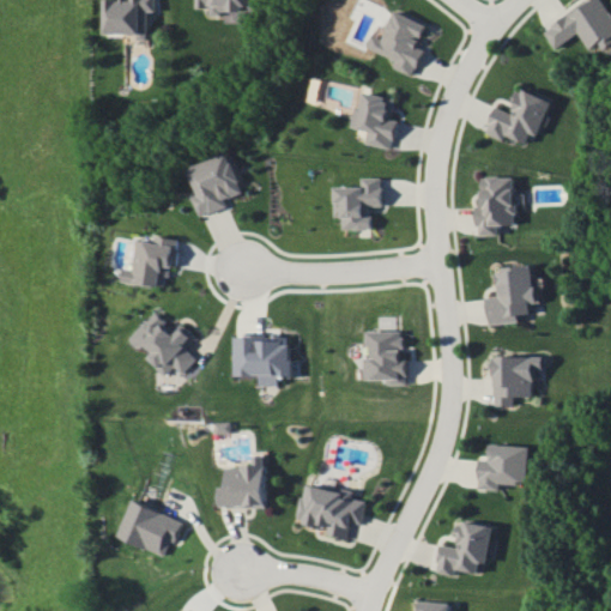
[(134,35),(134,42),(146,42),(145,13),(153,13),(152,0),(100,0),(101,36),(134,35)]
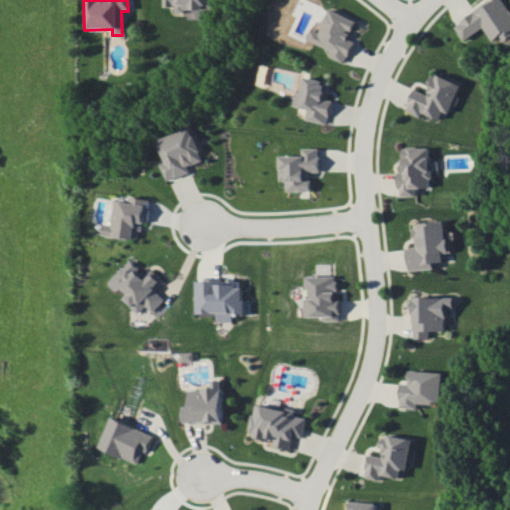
[(161,0),(161,8),(173,8),(173,14),(183,14),(183,11),(205,11),(204,0),(161,0)]
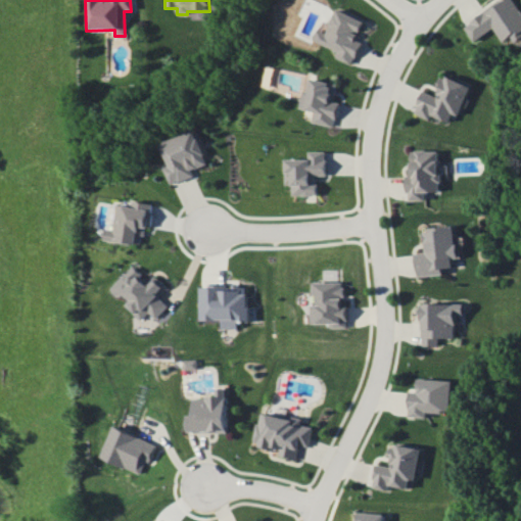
[(503,0),(461,26),(471,42),(492,30),(502,45),(511,39),(512,42),(520,36),(520,13),(513,0),(503,0)]
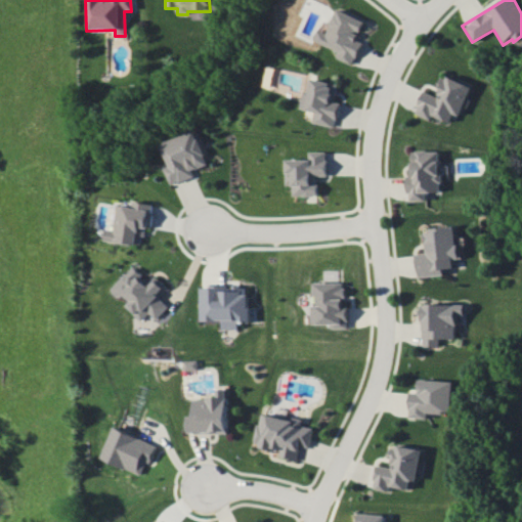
[(337,52),(334,59),(351,67),(360,43),(354,41),(362,22),(334,10),(324,34),(315,31),(310,42),(337,52)]
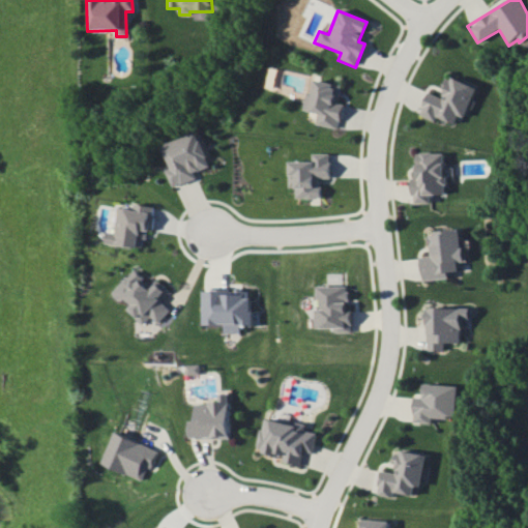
[(474,88),(447,78),(439,98),(426,93),(417,116),(434,122),(435,118),(451,124),(456,116),(462,119),(474,88)]
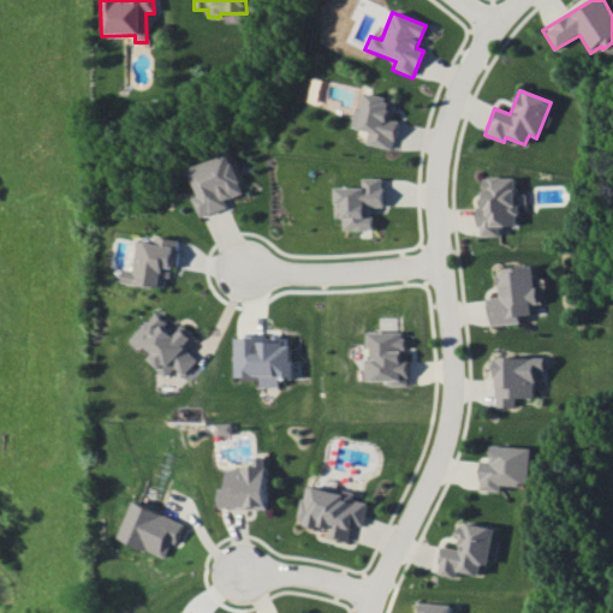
[(363,146),(391,150),(397,121),(390,120),(393,100),(364,94),(358,120),(351,119),(349,129),(367,132),(363,146)]
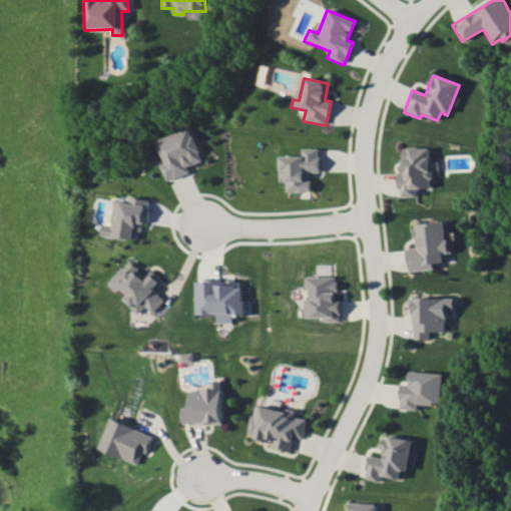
[(185,116),(206,158),(164,174),(147,131),(185,116)]
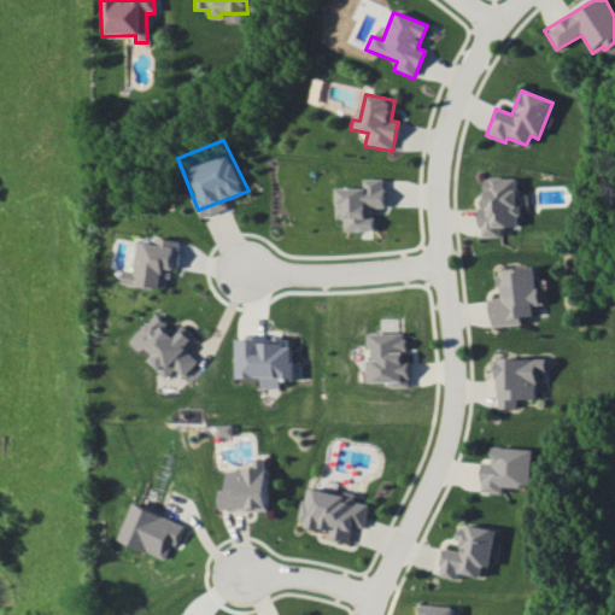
[(514,179),(478,180),(480,239),(498,238),(498,228),(516,228),(514,179)]
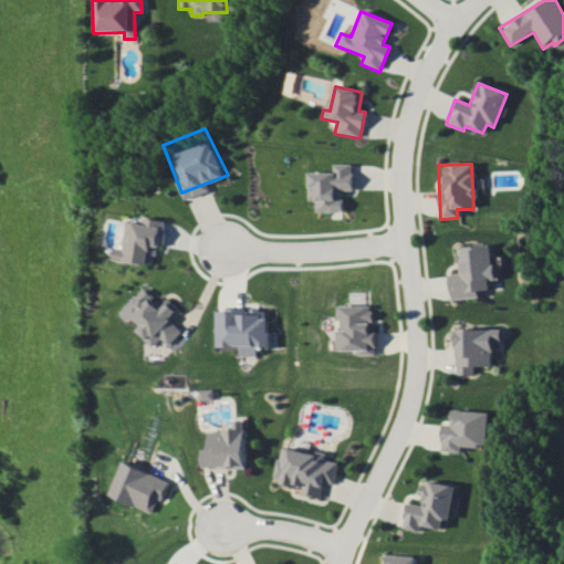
[(312,213),(340,213),(340,192),(350,192),(351,166),(331,166),(331,174),(306,174),(305,201),(312,201),(312,213)]
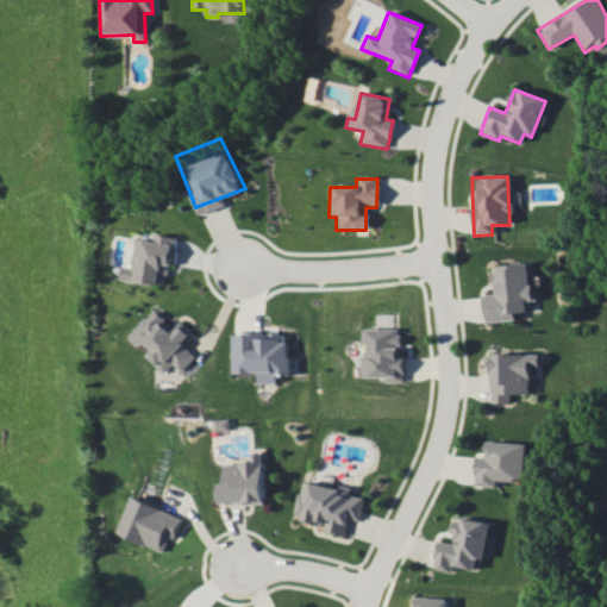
[(131,269),(121,268),(119,281),(162,288),(166,267),(173,268),(177,239),(164,237),(164,243),(136,239),(131,269)]
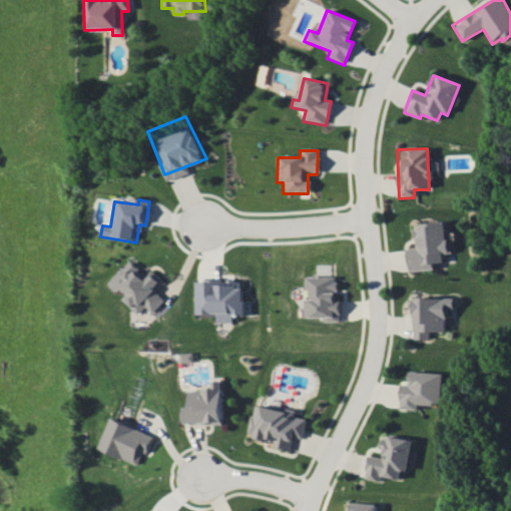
[(407,273),(433,270),(432,265),(441,264),(440,254),(447,254),(443,222),(412,226),(415,248),(405,249),(407,273)]
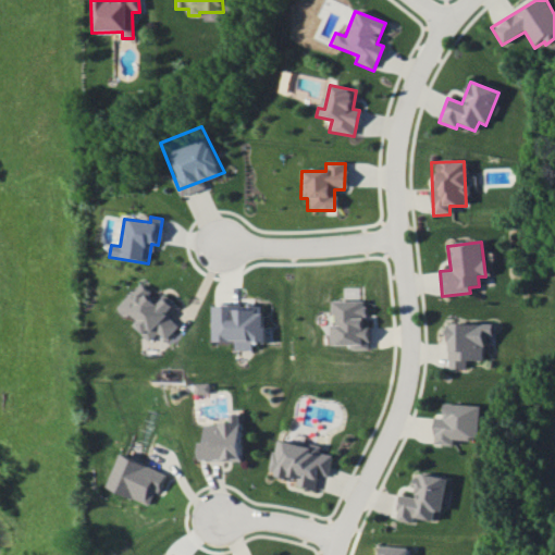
[(163,296),(155,304),(138,285),(113,309),(122,319),(127,313),(135,322),(131,327),(145,343),(155,334),(160,341),(174,328),(164,317),(174,308),(163,296)]
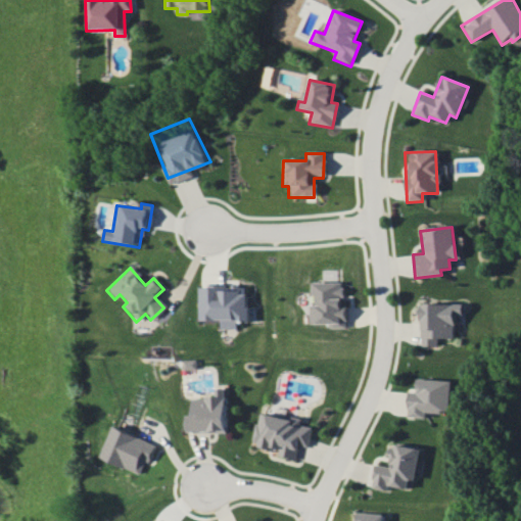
[(308,284),(308,297),(312,297),(312,327),(344,327),(343,309),(340,309),(340,283),(308,284)]
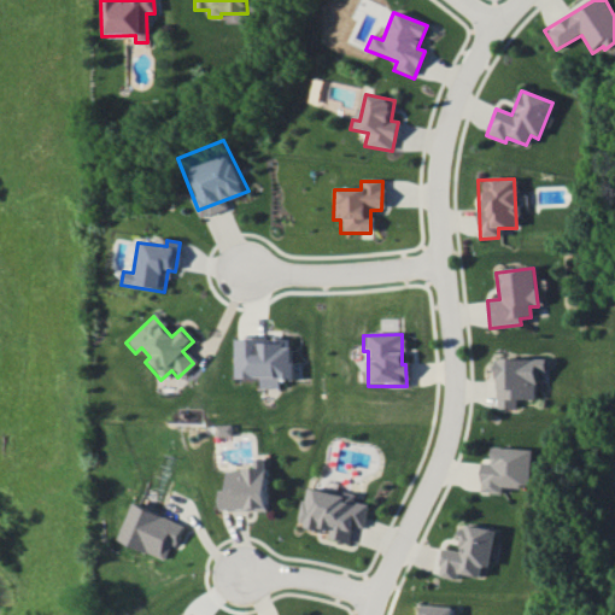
[(229,340),(229,380),(256,380),(256,390),(276,390),(276,381),(288,381),(288,343),(255,343),(255,340),(229,340)]
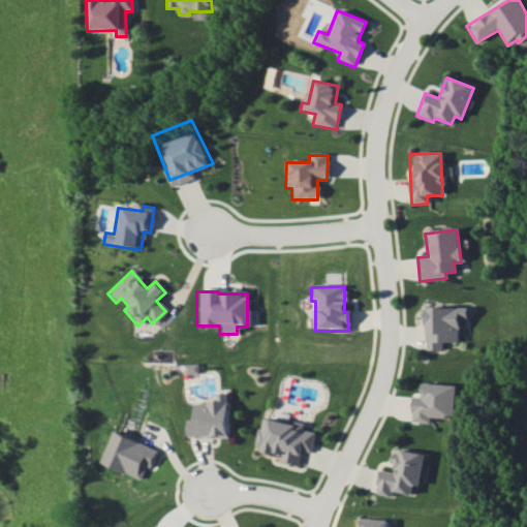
[(442,343),(459,344),(459,320),(467,320),(467,309),(425,308),(424,351),(441,351),(442,343)]
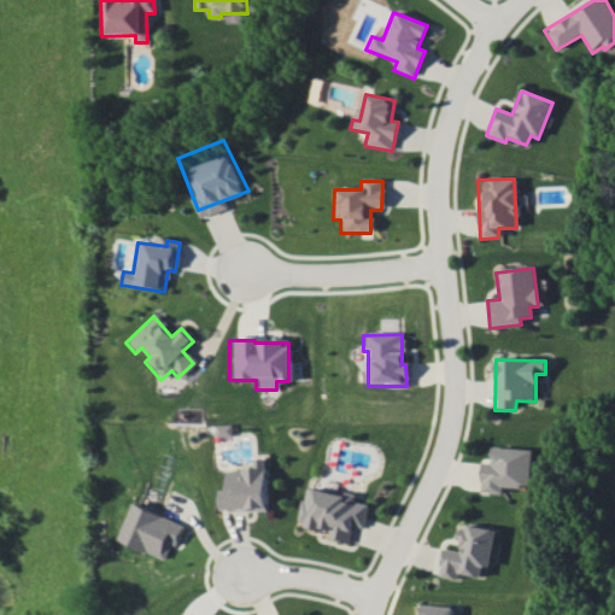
[(532,451),(491,449),(491,464),(481,463),(480,493),(503,495),(503,487),(531,488),(532,451)]
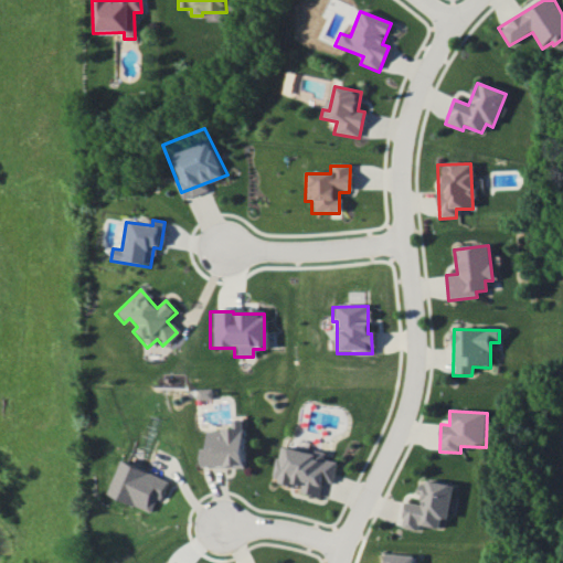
[(234,431),(203,432),(203,449),(195,449),(195,469),(242,468),(241,421),(234,421),(234,431)]
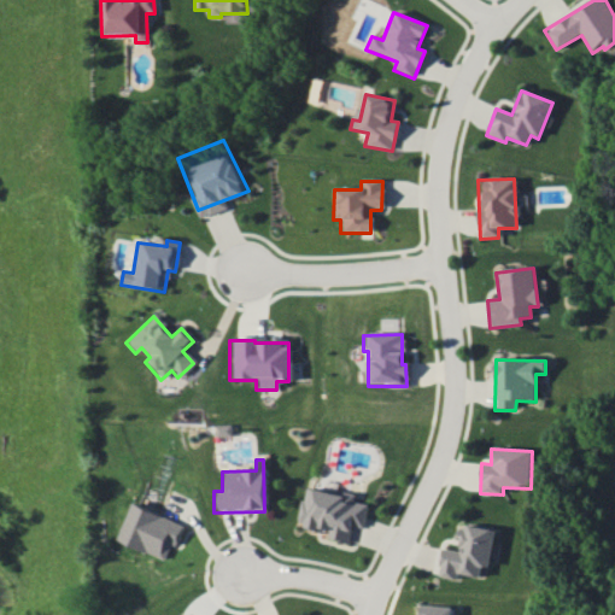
[(296,526),(335,533),(334,542),(349,544),(351,527),(362,528),(365,505),(352,503),(355,495),(333,491),(334,484),(320,481),(318,491),(303,487),(296,526)]
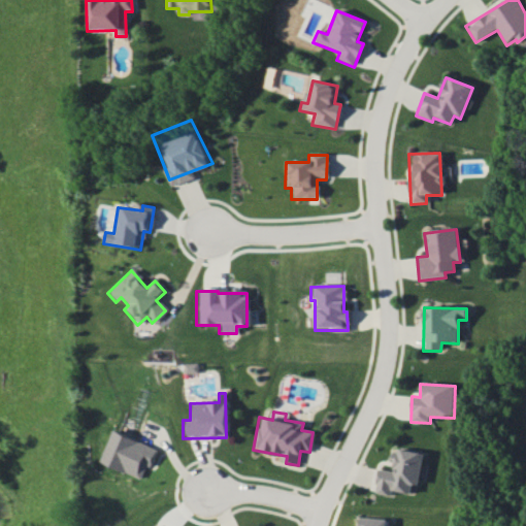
[(153,449),(121,437),(113,458),(99,453),(95,464),(137,479),(141,467),(146,468),(153,449)]
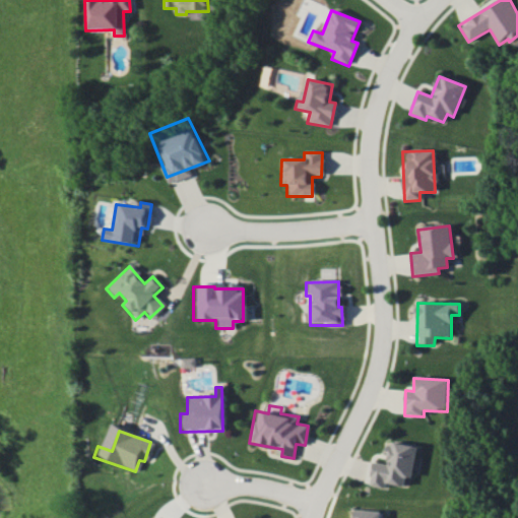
[(417,447),(389,442),(385,465),(373,463),(369,487),(385,490),(386,484),(404,488),(406,477),(412,478),(417,447)]
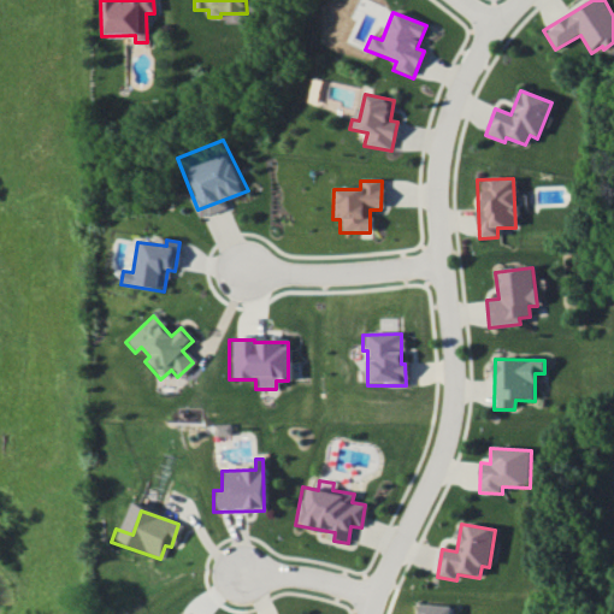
All buildings are outlined.
